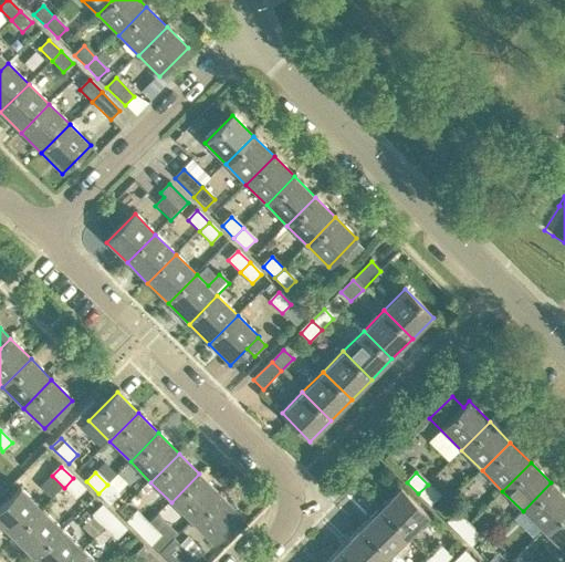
[(171,502),(191,522),(220,495),(199,474),(171,502)]
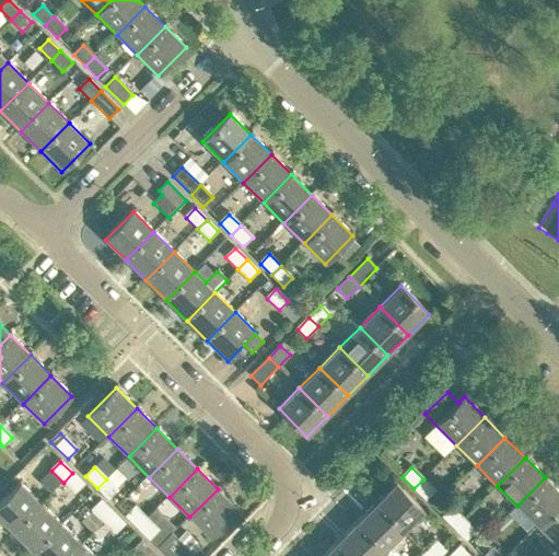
[(72,473),(63,483),(74,494),(84,485),(72,473)]
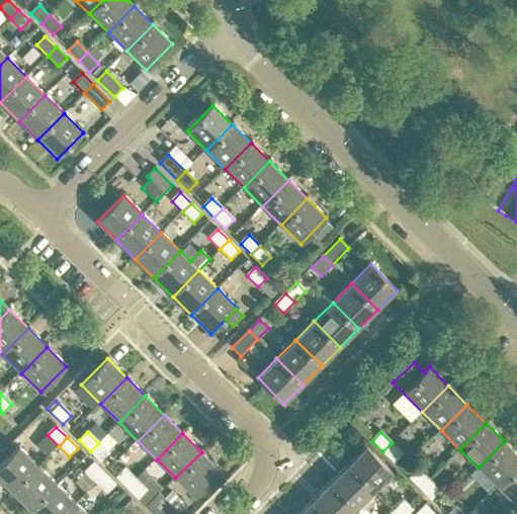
[(479,467),(497,487),(516,465),(516,453),(504,441),(479,467)]
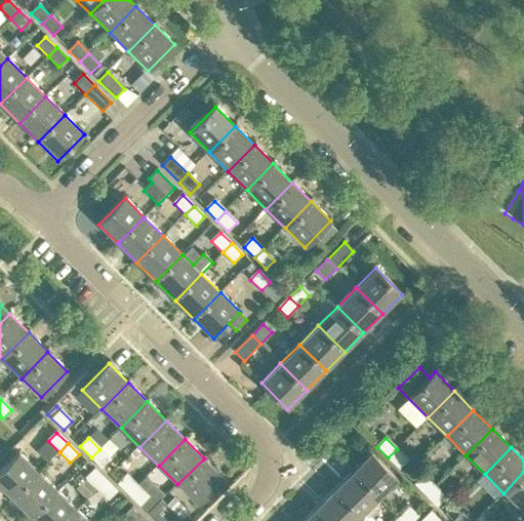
[(99,449),(91,457),(103,469),(111,459),(99,449)]
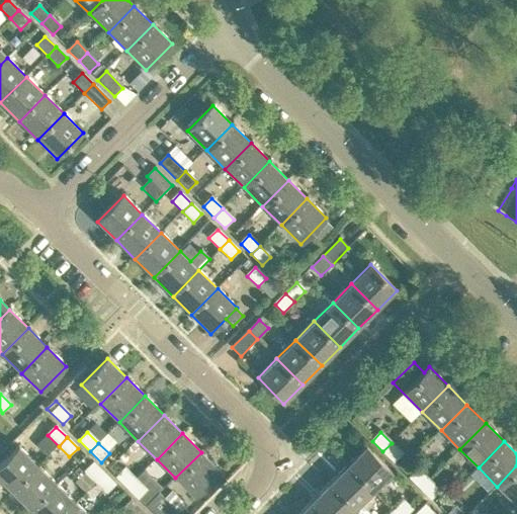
[(392,443),(382,451),(394,462),(402,454),(392,443)]
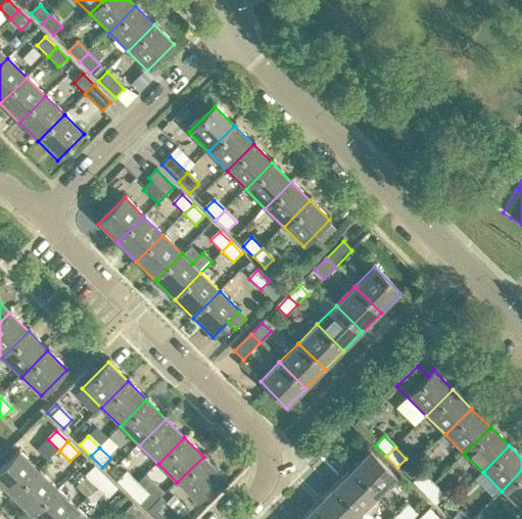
[(0,470),(0,484),(12,498),(38,471),(18,452),(0,470)]
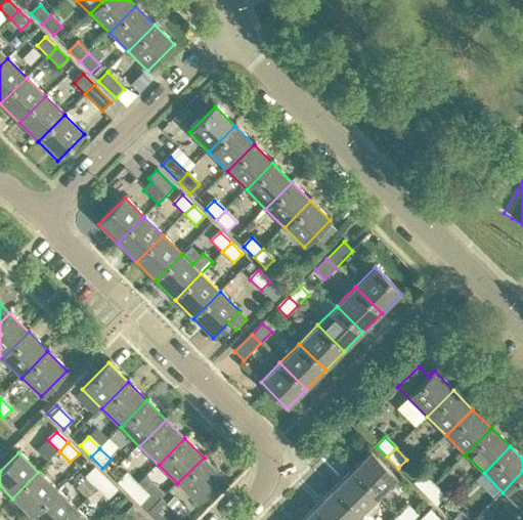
[(371,452),(351,472),(378,497),(396,478),(371,452)]
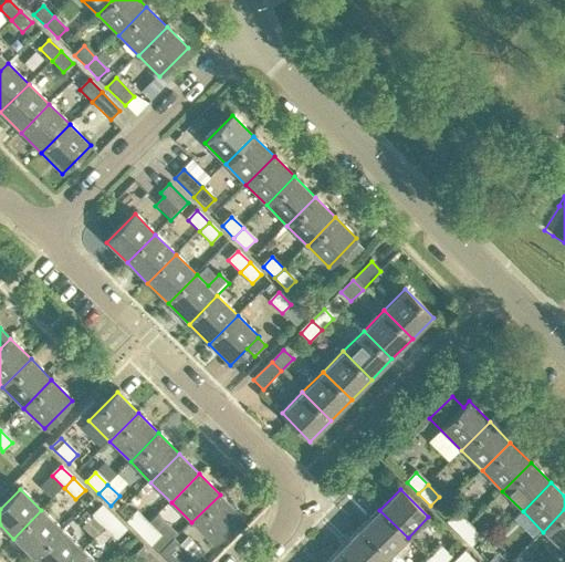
[(220,495),(191,522),(212,543),(241,514),(220,495)]
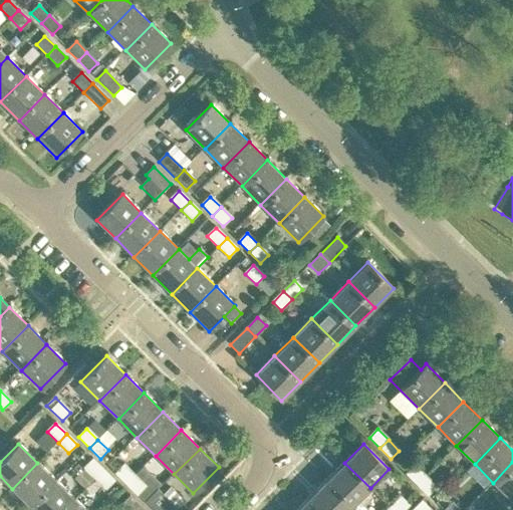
[(84,469),(95,479),(103,471),(92,460),(84,469)]
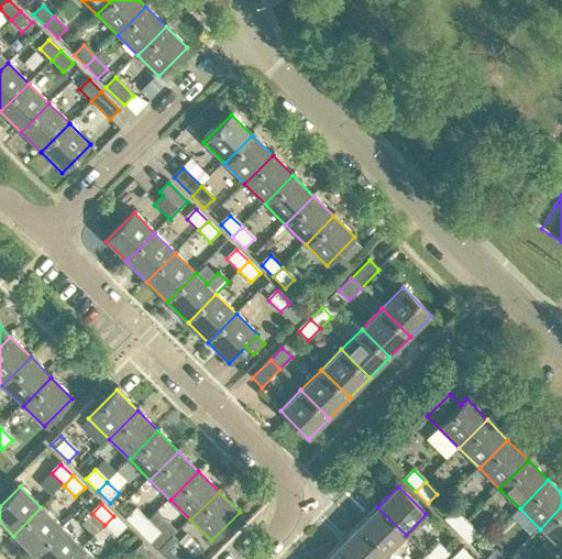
[(561,506),(540,529),(561,550),(561,506)]
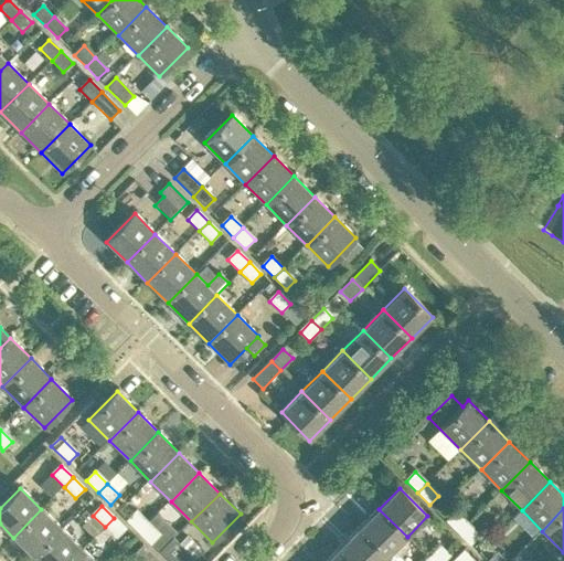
[(13,538),(33,558),(62,529),(41,509),(13,538)]
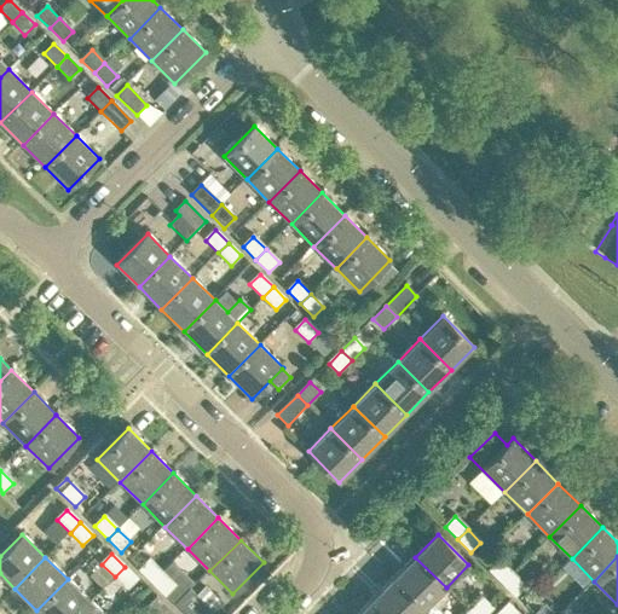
[(415,557),(392,579),(423,610),(446,588),(415,557)]
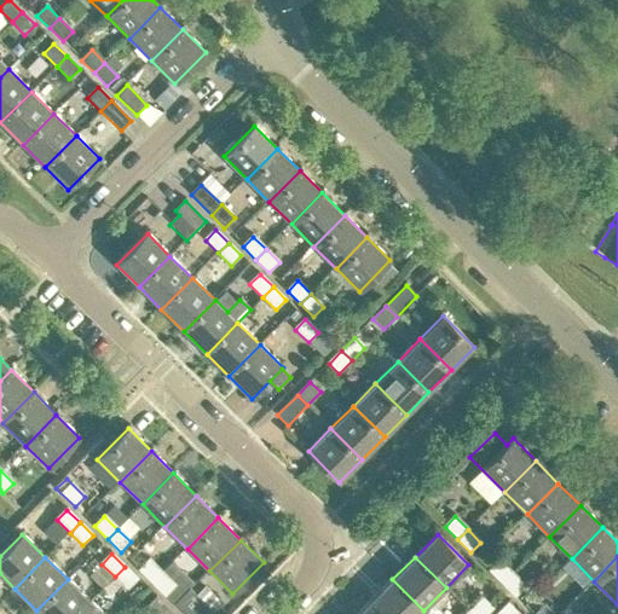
[(139,571),(152,584),(162,573),(149,561),(139,571)]
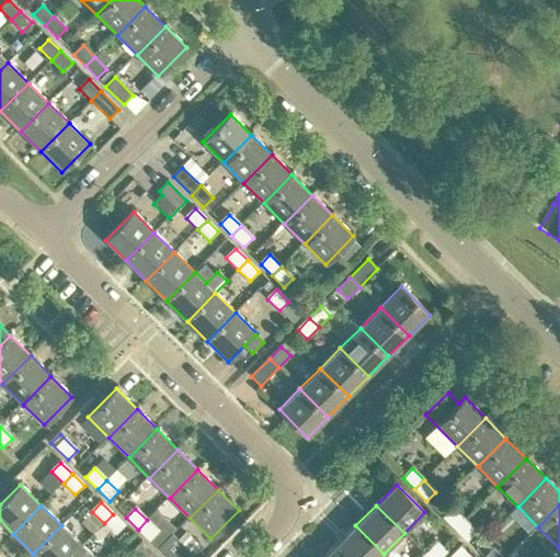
[(444,519),(455,530),(465,521),(453,509),(444,519)]
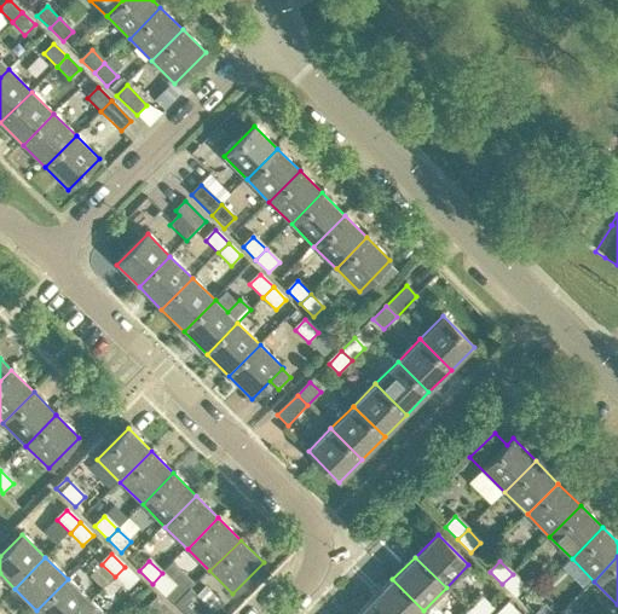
[(125,567),(115,577),(127,590),(138,579),(125,567)]
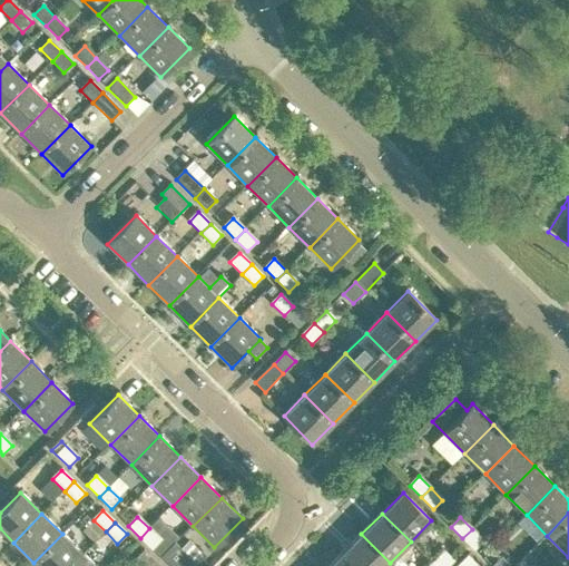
[(149,528),(140,538),(153,549),(162,540),(149,528)]
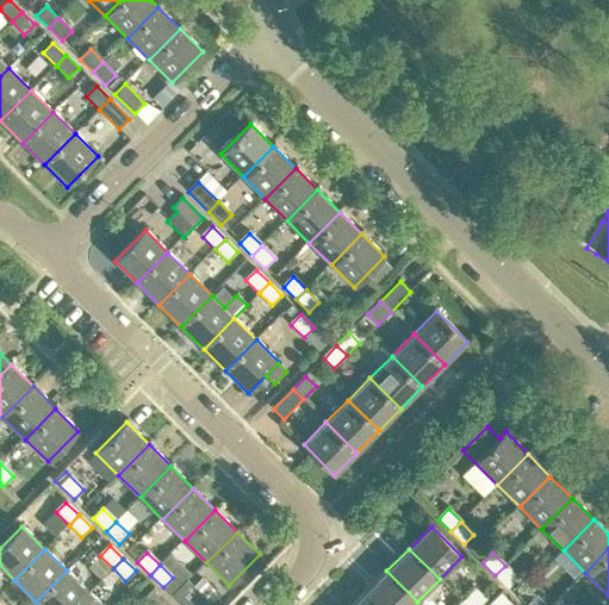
[(505,566),(495,575),(508,588),(517,578),(505,566)]
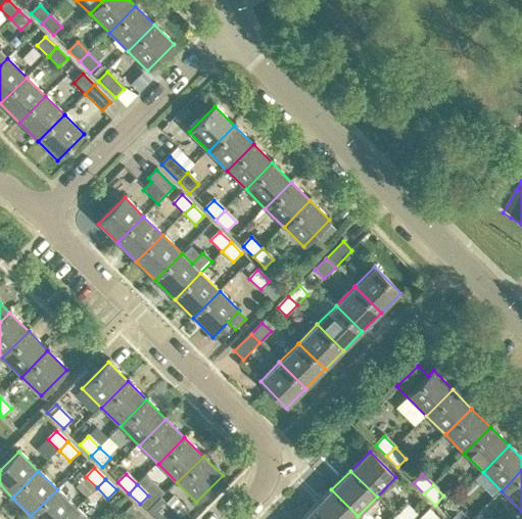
[(31,516),(33,518),(66,518),(77,509),(57,489),(31,516)]
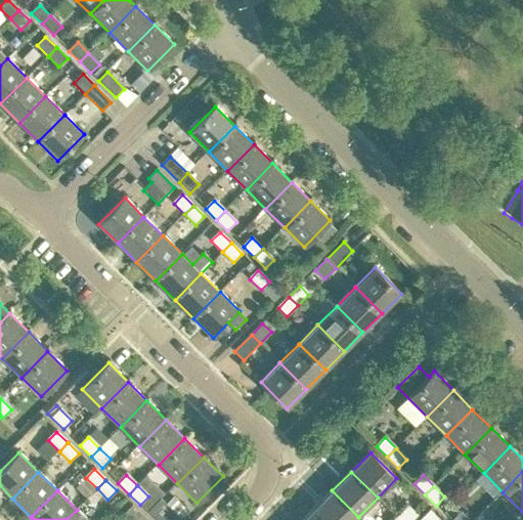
[(332,490),(313,510),(323,519),(356,519),(358,517),(332,490)]
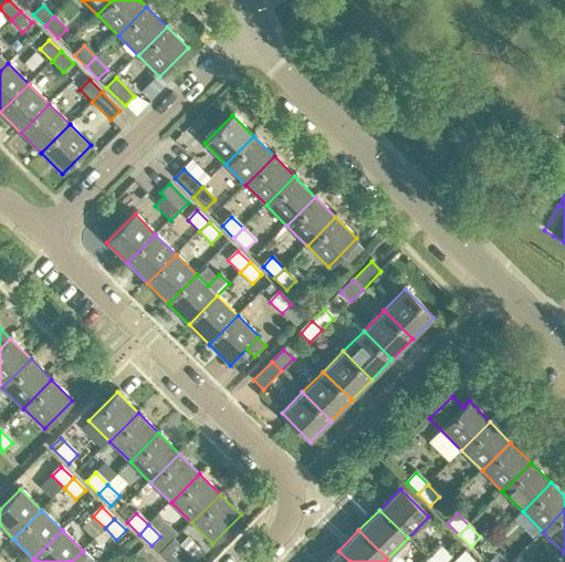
[(159,554),(167,561),(186,561),(169,544),(159,554)]
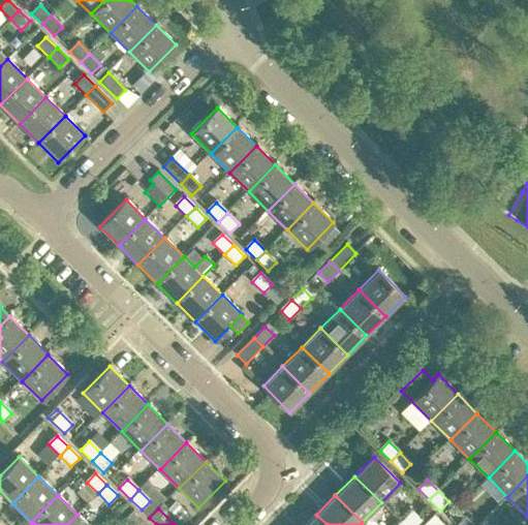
[(125,520),(129,524),(143,524),(145,522),(133,512),(125,520)]
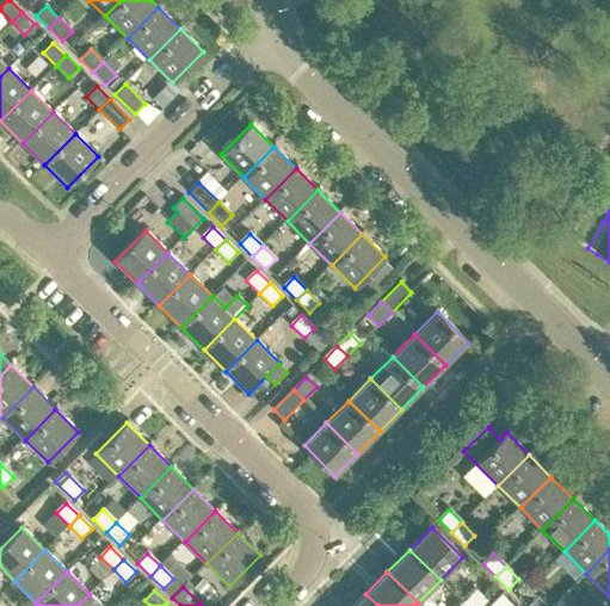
[(476,591),(463,604),(464,605),(482,605),(486,601),(476,591)]
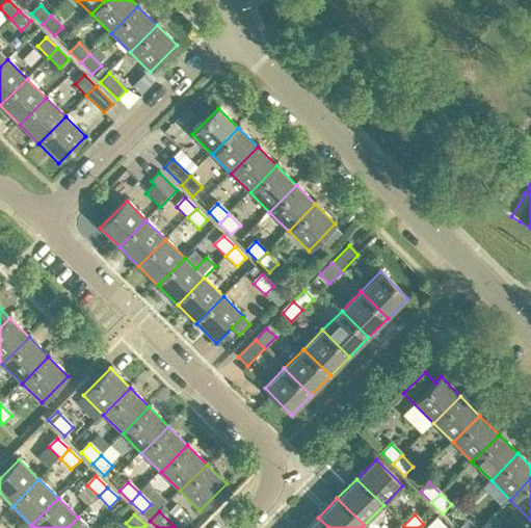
[(88,527),(78,518),(68,527),(88,527)]
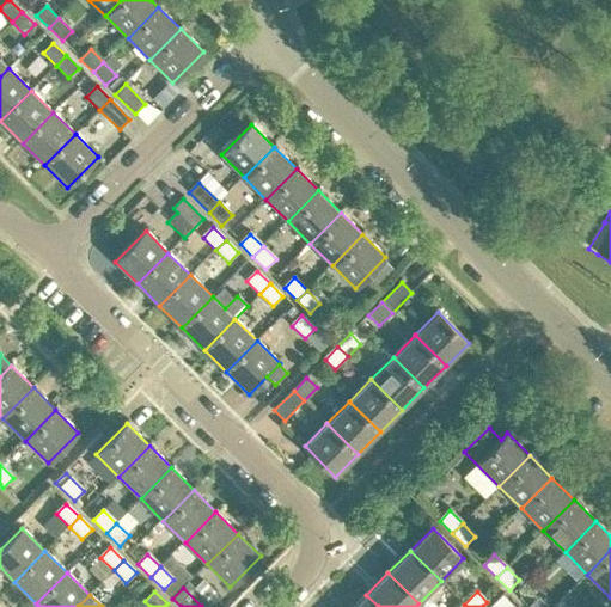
[(378,606),(366,595),(354,606),(378,606)]
